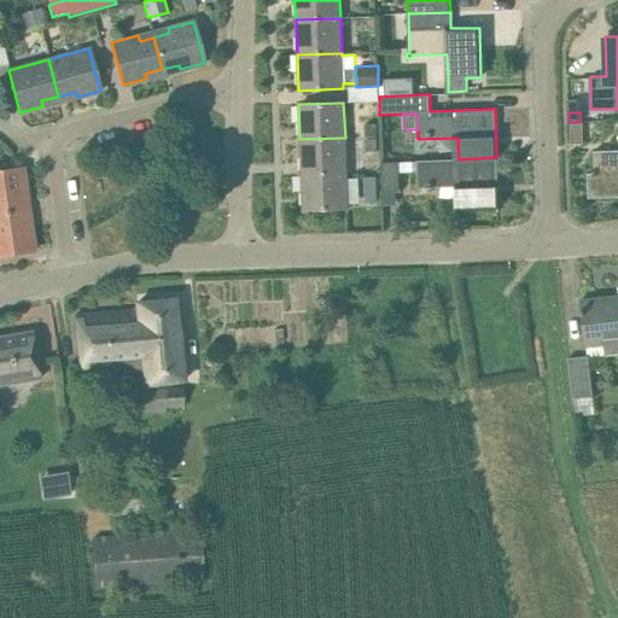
[(377,138),(377,124),(363,124),(365,138),(377,138)]
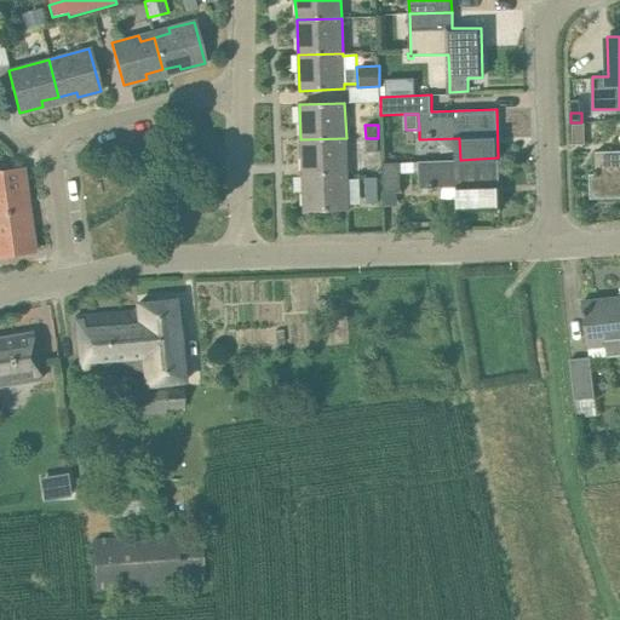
[(573,125),(574,144),(585,144),(585,125),(573,125)]
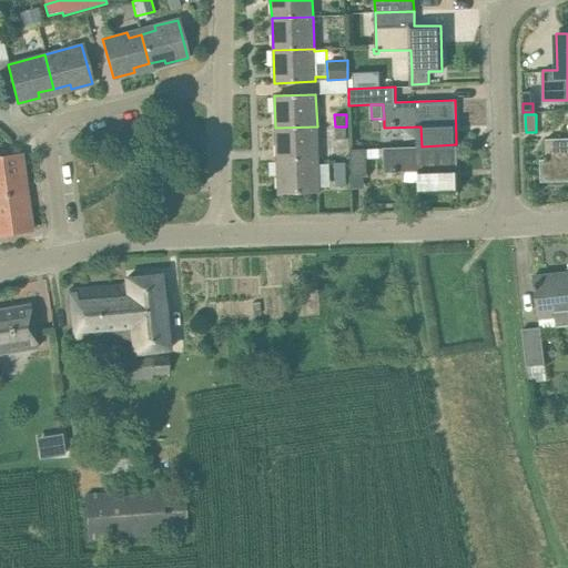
[(275,128),(276,161),(318,159),(317,127),(275,128)]
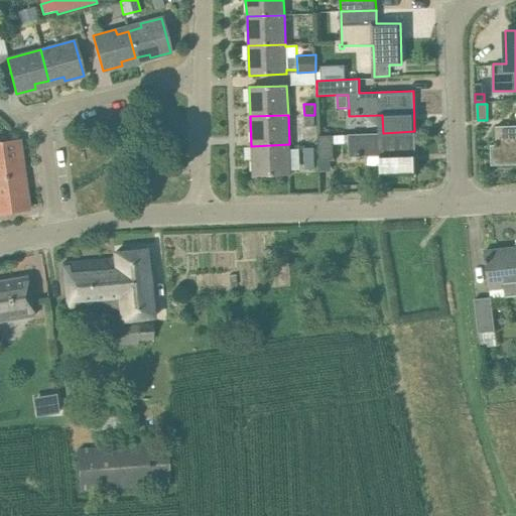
[(304,127),(314,127),(314,116),(304,117),(304,127)]
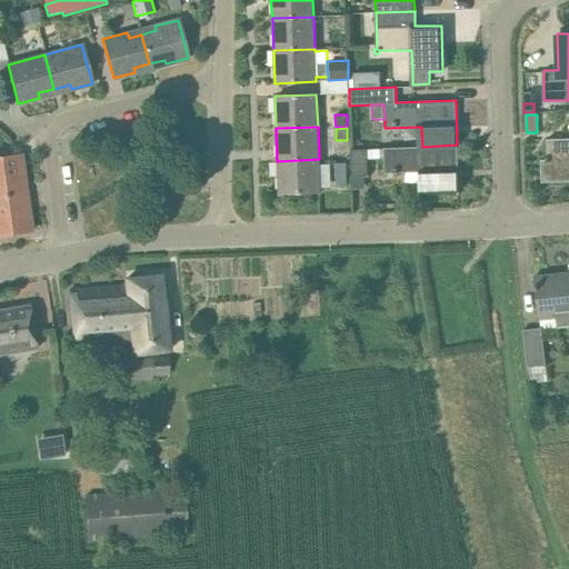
[(568,137),(546,139),(549,181),(568,179),(568,137)]
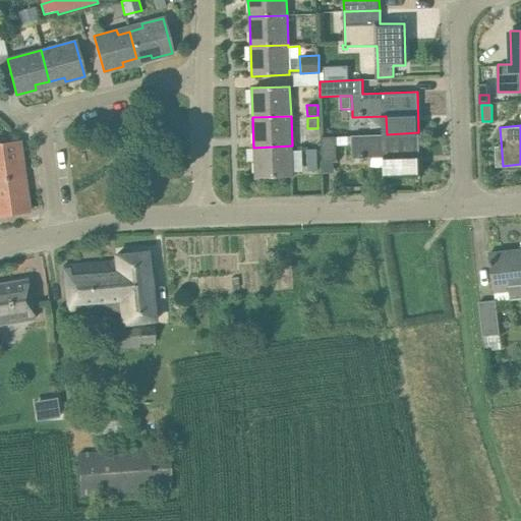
[(382,177),(383,180),(420,178),(418,132),(387,134),(352,136),(353,159),(388,158),(388,176),(382,177)]
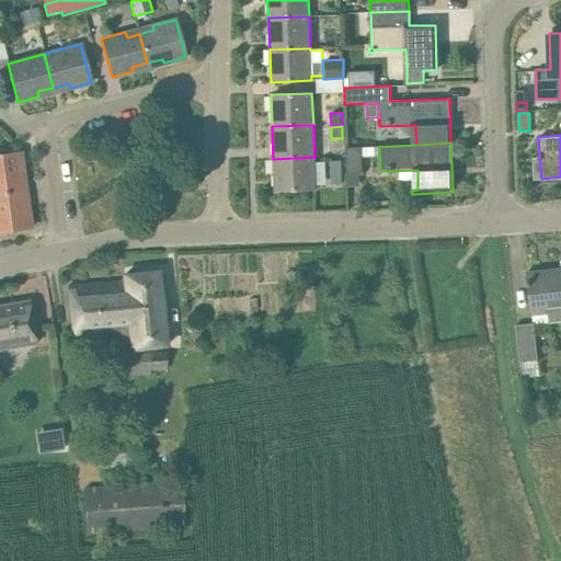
[(346,174),(363,173),(362,148),(345,148),(346,174)]
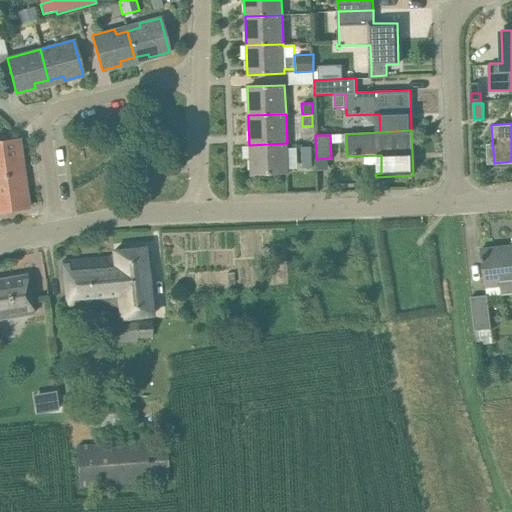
[(0,177),(18,175),(16,160),(20,159),(18,139),(0,141),(0,177)]
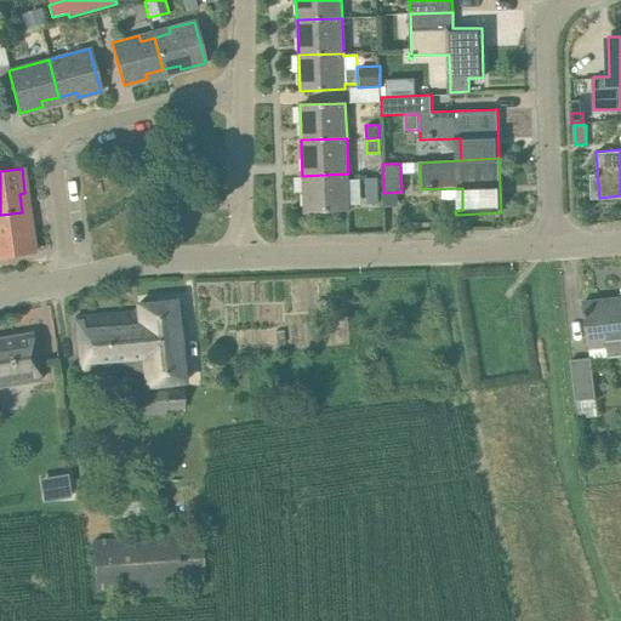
[(302,176),(303,211),(349,209),(348,174),(302,176)]
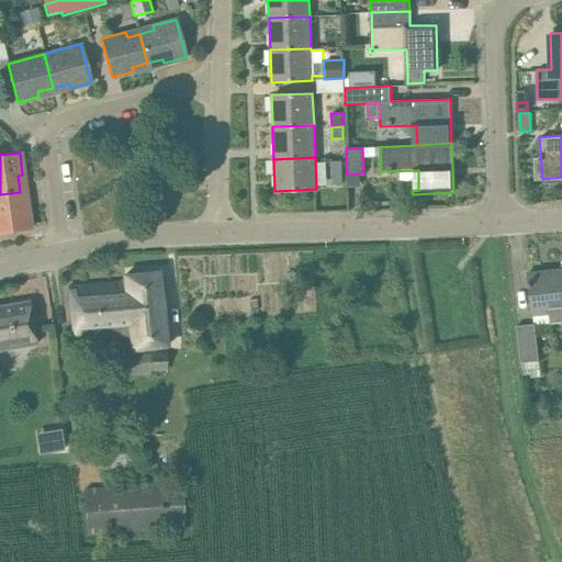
[(0,233),(30,229),(27,206),(22,208),(20,192),(0,194),(0,233)]
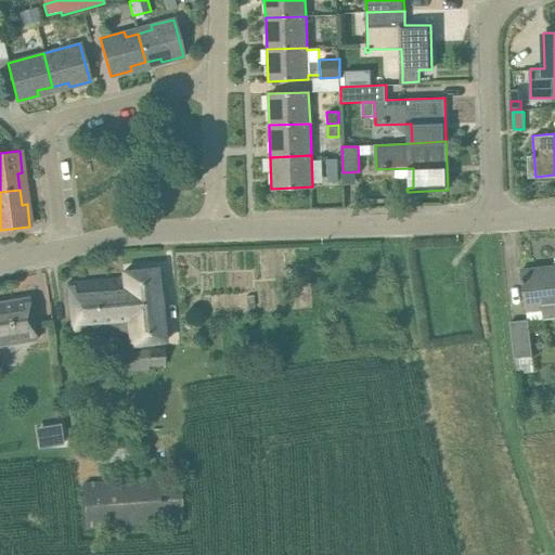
[(554,314),(554,269),(540,271),(540,268),(523,270),(527,318),(554,314)]
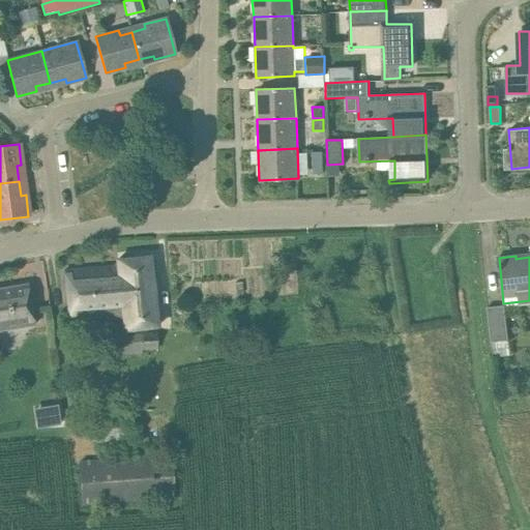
[(124,330),(156,327),(150,257),(118,261),(118,265),(65,270),(70,323),(123,318),(124,330)]
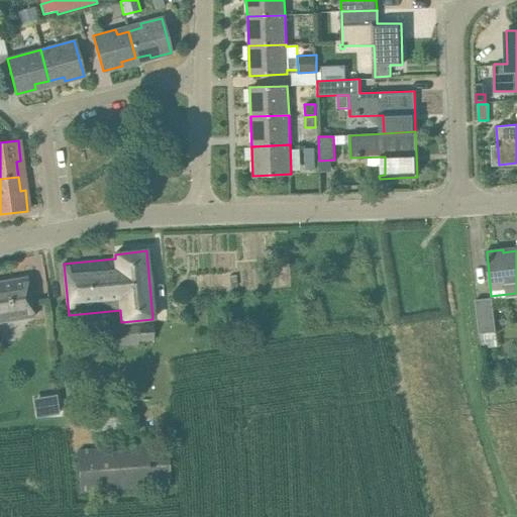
[(0,323),(33,318),(26,278),(0,282),(0,323)]
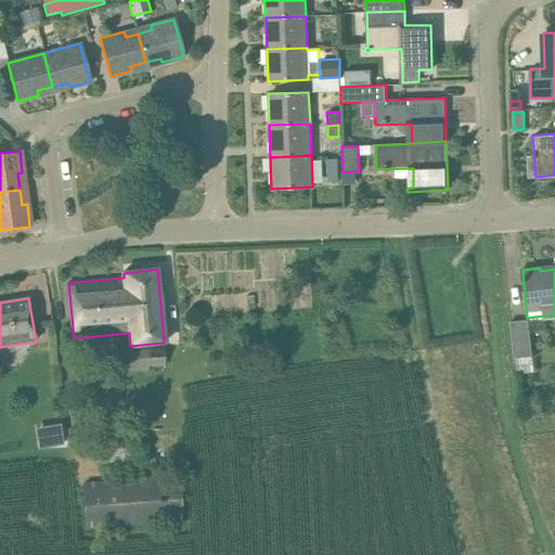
[(514,359),(532,357),(528,320),(510,322),(514,359)]
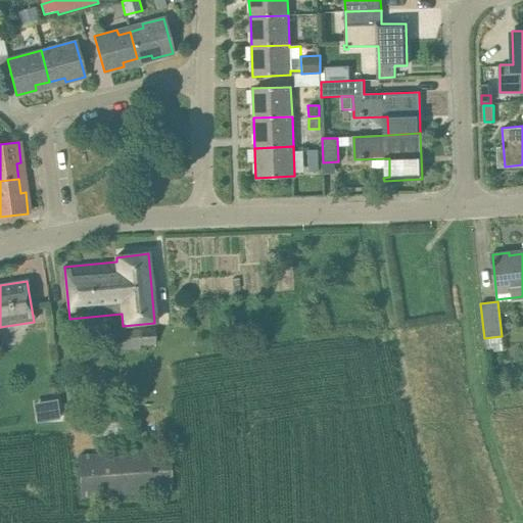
[(154,328),(138,329),(120,330),(121,351),(140,349),(140,345),(155,344),(154,328)]
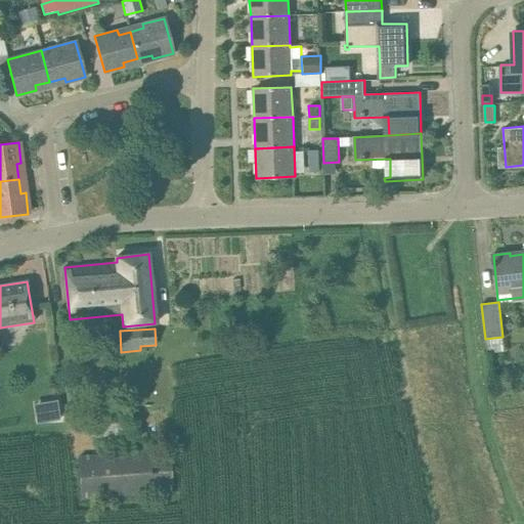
[(39,402),(41,423),(67,421),(64,399),(39,402)]
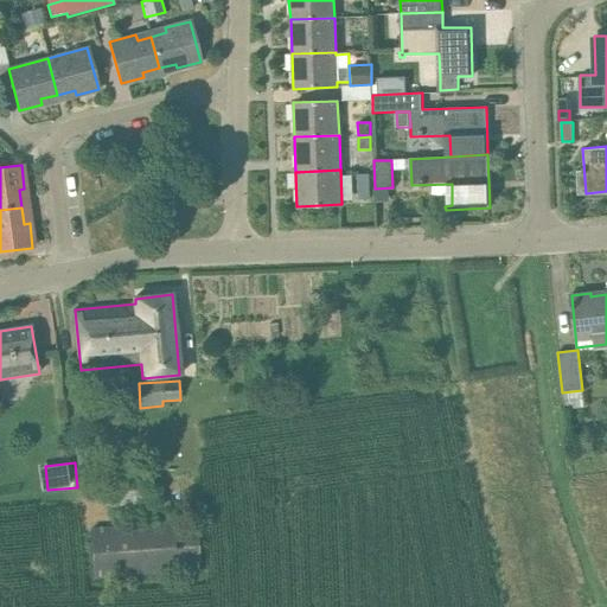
[(90,528),(94,579),(200,572),(196,521),(90,528)]
